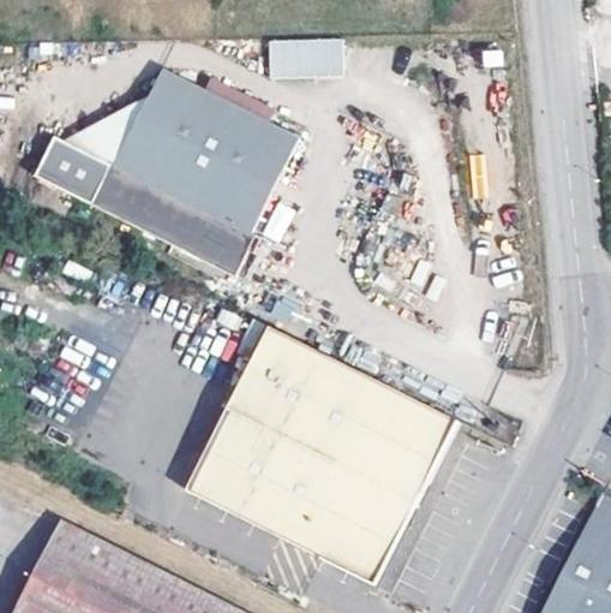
[(263,36),(264,76),(340,75),(340,35),(263,36)]
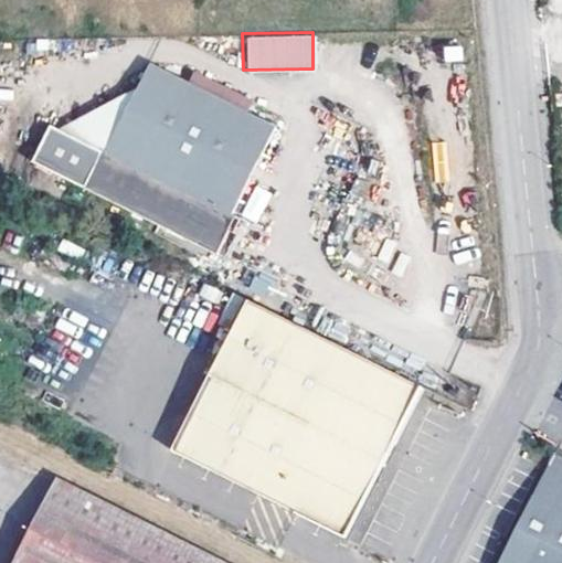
[(228,216),(274,124),(148,61),(137,85),(105,151),(101,149),(83,184),(215,253),(232,219),(228,216)]
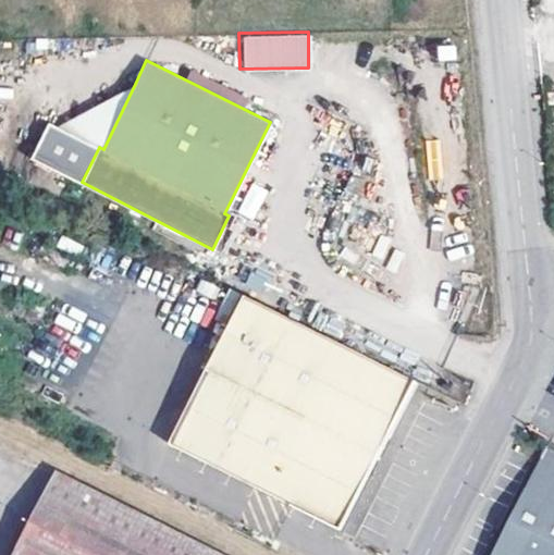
[(135,84),(56,125),(99,147),(103,149),(135,84)]
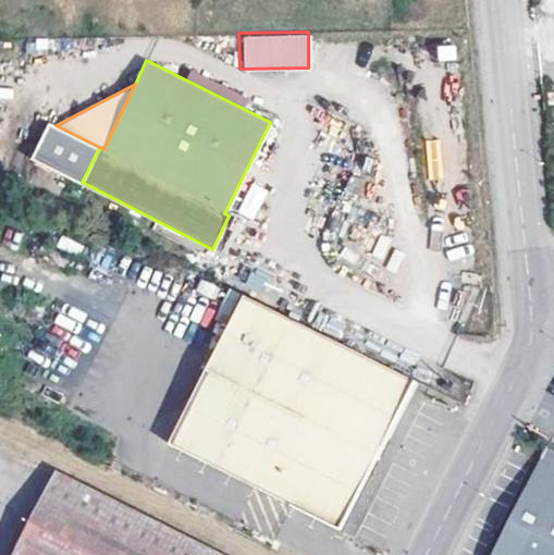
[(56,125),(49,121),(31,157),(82,182),(99,147),(56,125)]
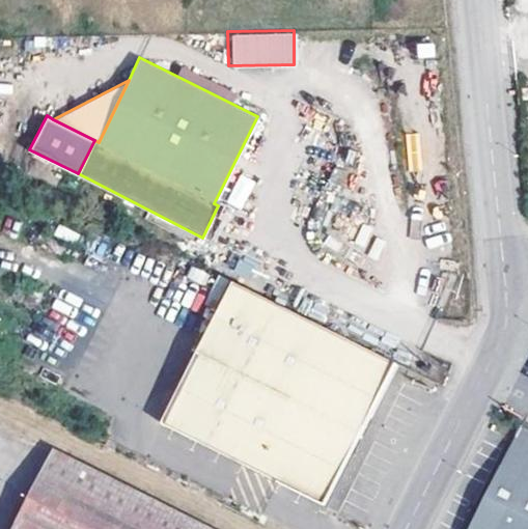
[(326,504),(397,363),(232,282),(162,422),(224,453),(216,472),(251,490),(259,472),(326,504)]
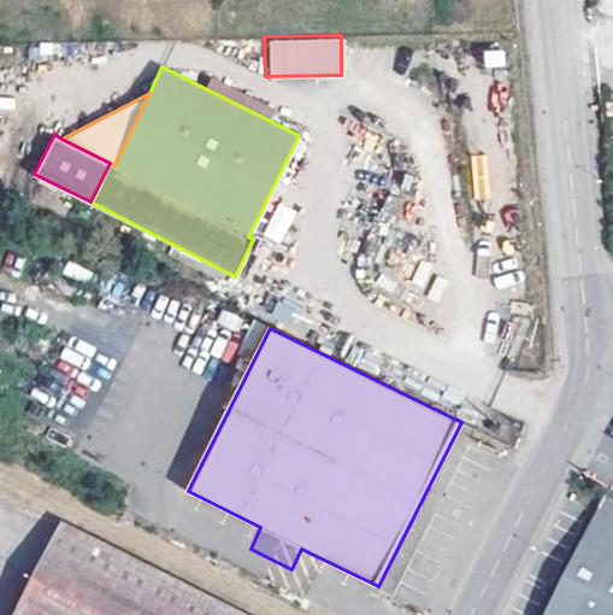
[(612,614),(612,497),(603,492),(543,614),(612,614)]
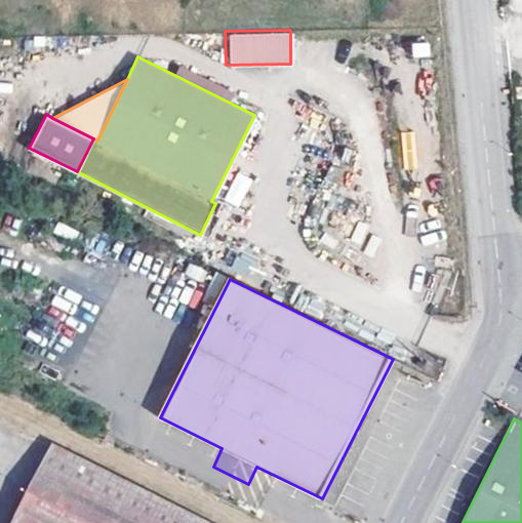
[(211,522),(51,441),(9,522),(211,522)]
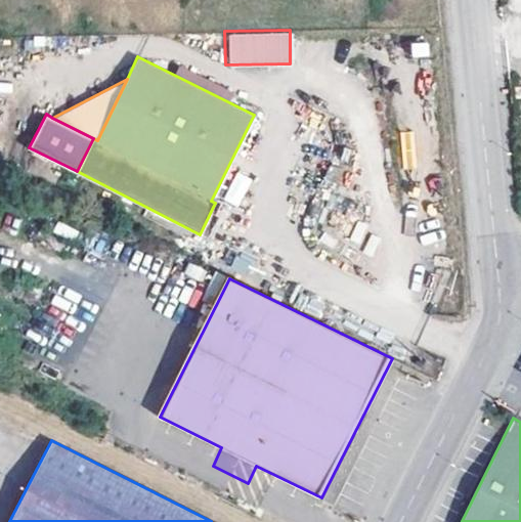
All buildings are outlined.
